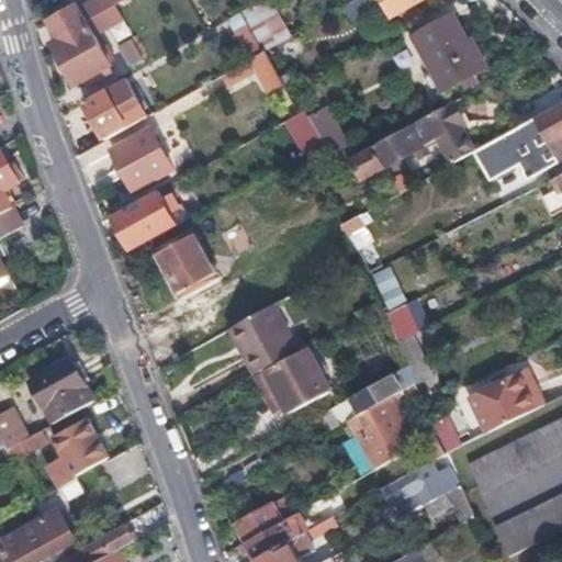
[(124,0),(93,0),(91,2),(89,0),(82,0),(59,14),(69,32),(113,7),(124,0)]
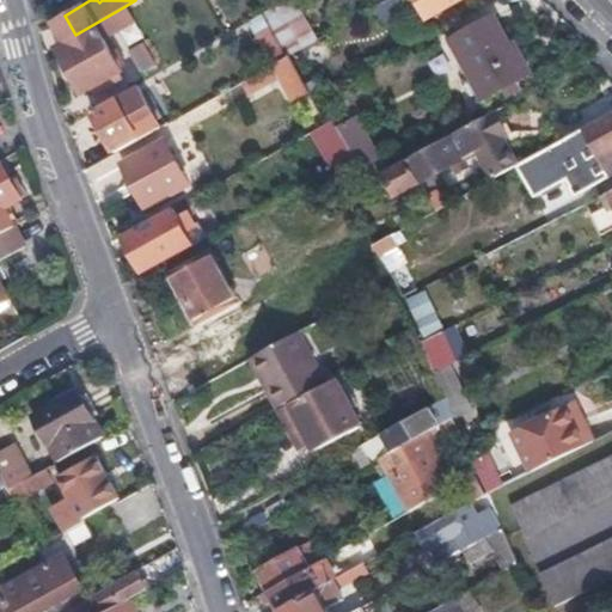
[(279,0),(264,8),(262,10),(270,24),(287,55),(313,40),(291,0),(279,0)]
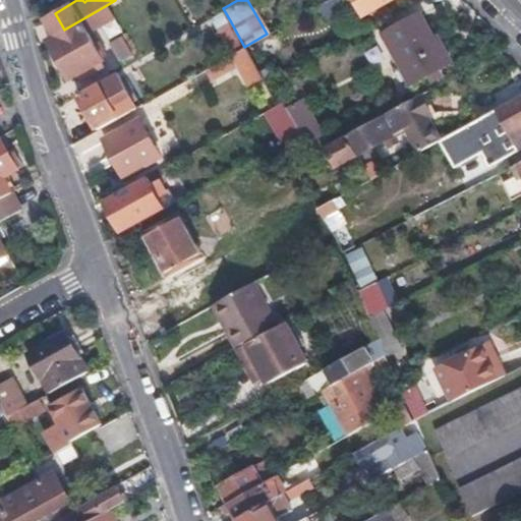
[(64,30),(56,35),(60,42),(52,48),(69,76),(76,73),(78,78),(104,63),(99,56),(103,54),(96,41),(88,31),(111,16),(105,6),(64,30)]
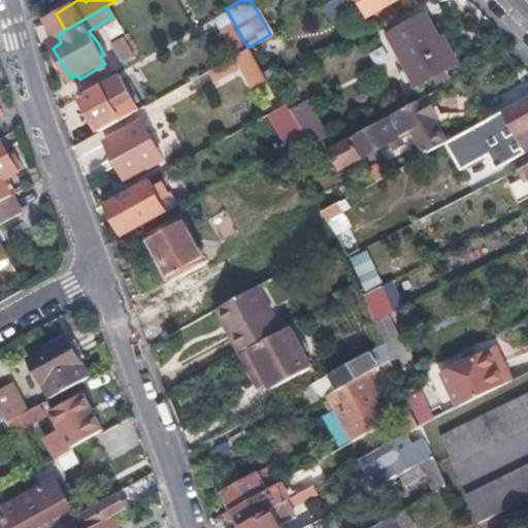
[(434,31),(423,12),(385,34),(413,85),(454,61),(437,29),(434,31)]
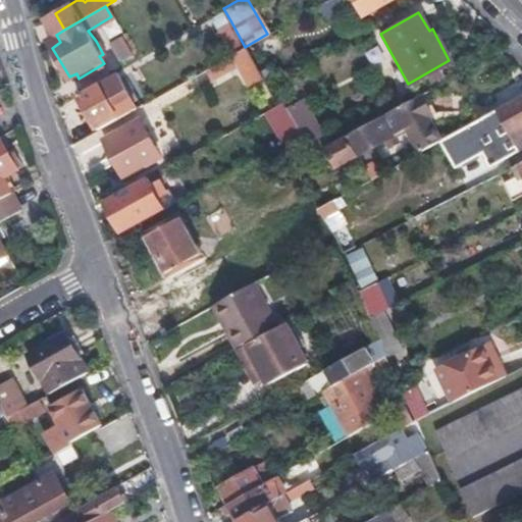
[(64,30),(55,13),(45,19),(56,38),(48,42),(52,48),(60,42),(56,35),(64,30)]
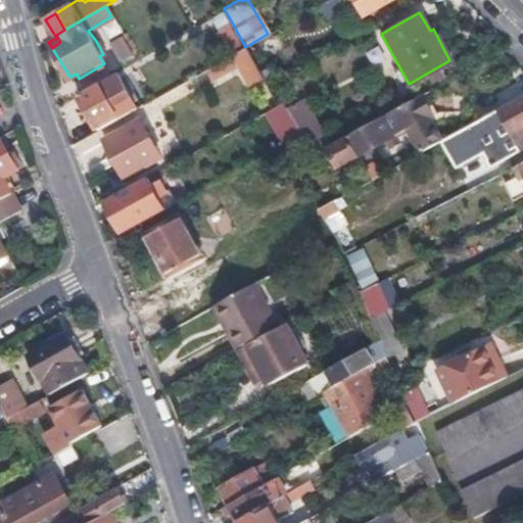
[(218,27),(232,54),(245,47),(231,20),(218,27)]
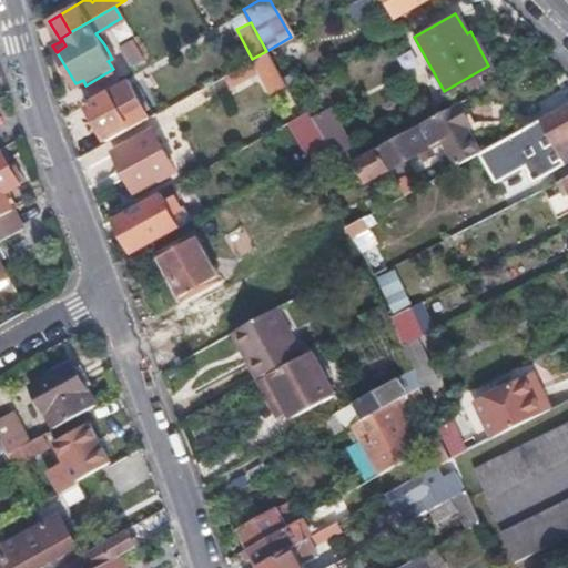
[(145,56),(134,38),(122,44),(132,63),(145,56)]
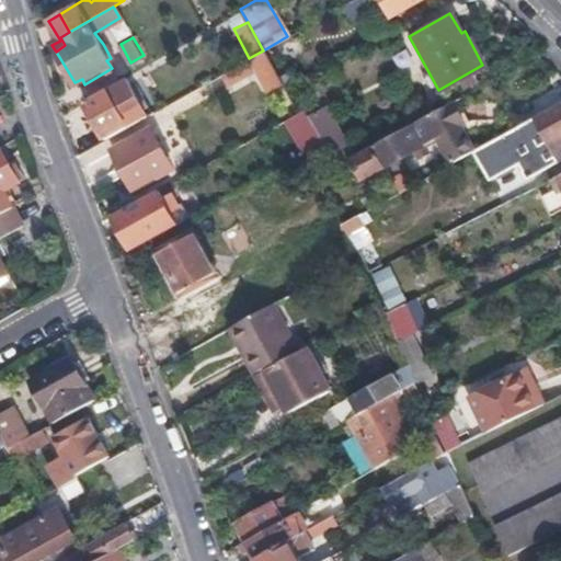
[(103,44),(111,58),(115,56),(107,41),(103,44)]
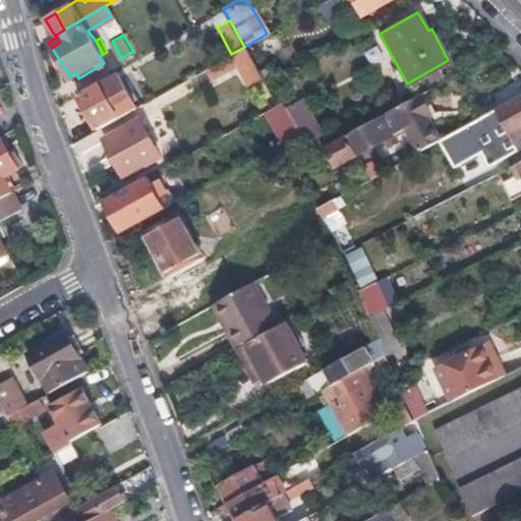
[(231,54),(204,69),(210,82),(238,66),(247,82),(261,76),(244,47),(231,54)]
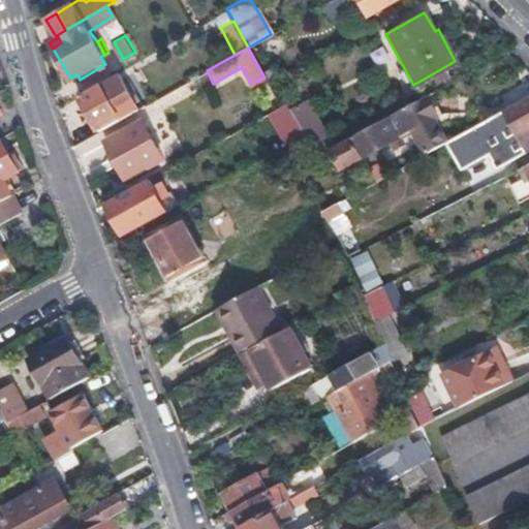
[(79,92),(99,130),(135,110),(114,72),(79,92)]
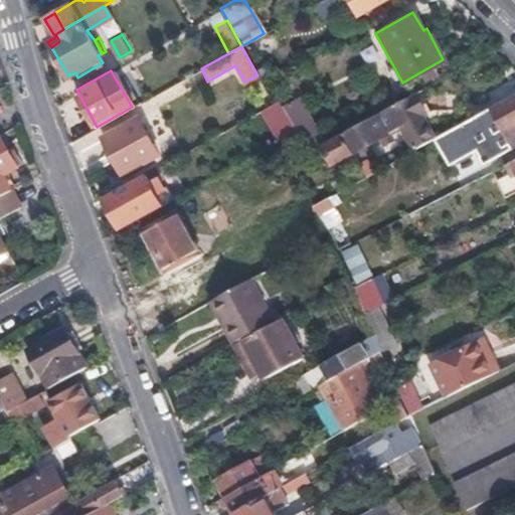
[(401,126),(414,149),(437,138),(424,116),(427,113),(416,92),(343,132),(354,152),(401,126)]
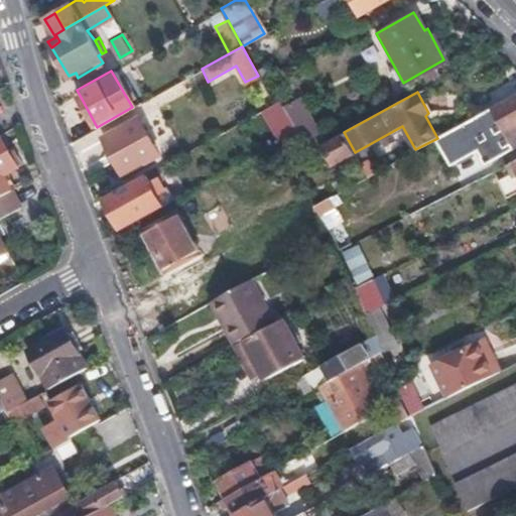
[(515,95),(437,138),(443,150),(501,120),(515,147),(515,95)]
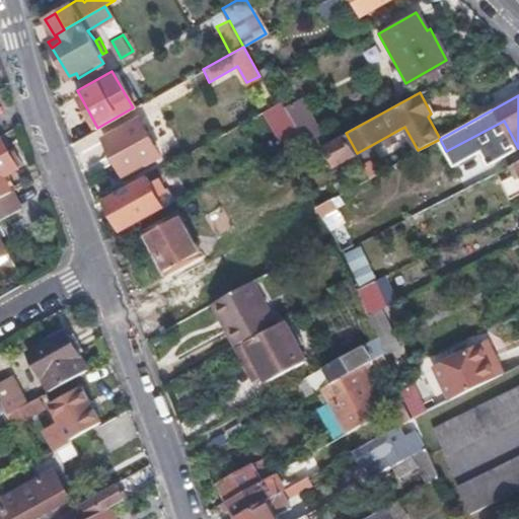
[(283,138),(297,130),(279,99),(274,101),(266,105),(283,138)]
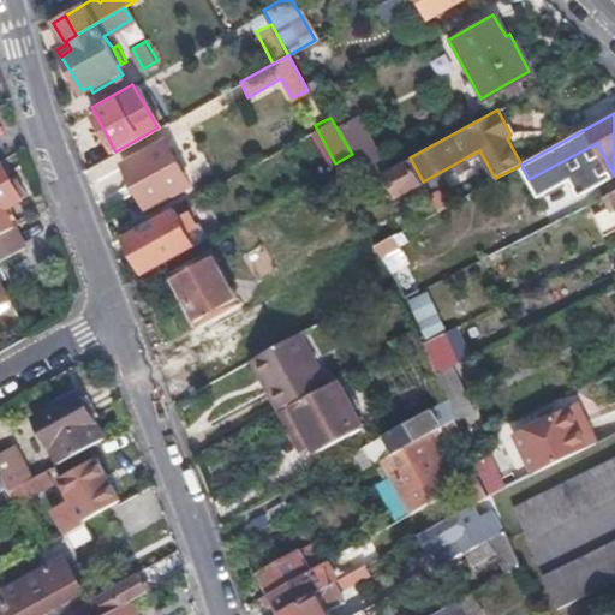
[(165,139),(123,163),(145,203),(186,179),(165,139)]
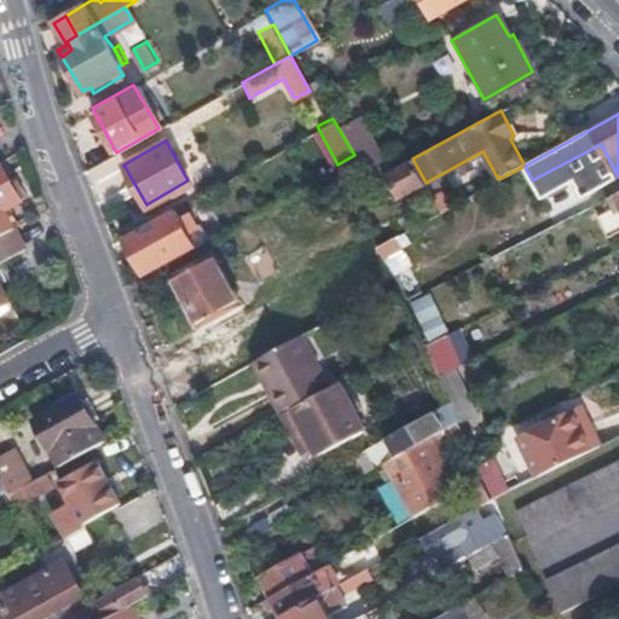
[(398,197),(426,183),(412,158),(369,183),(366,184),(376,202),(395,192),(398,197)]
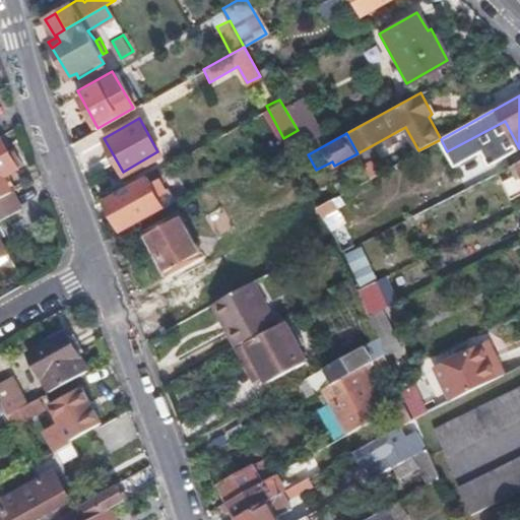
[(0,175),(15,166),(0,138),(0,213),(15,205),(0,177),(0,175)]
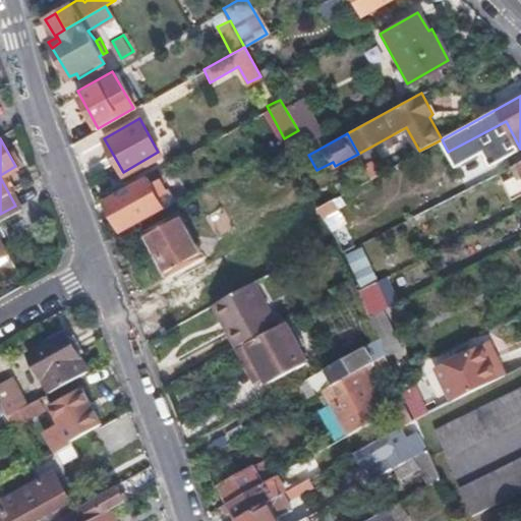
[(469,167),(464,155),(454,160),(460,172),(469,167)]
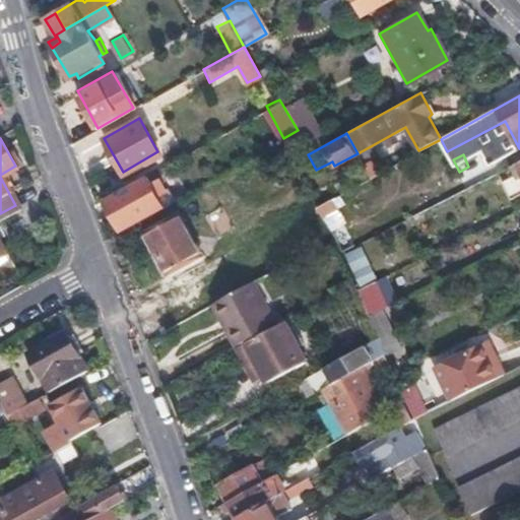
[(102,197),(120,231),(160,207),(143,174),(102,197)]
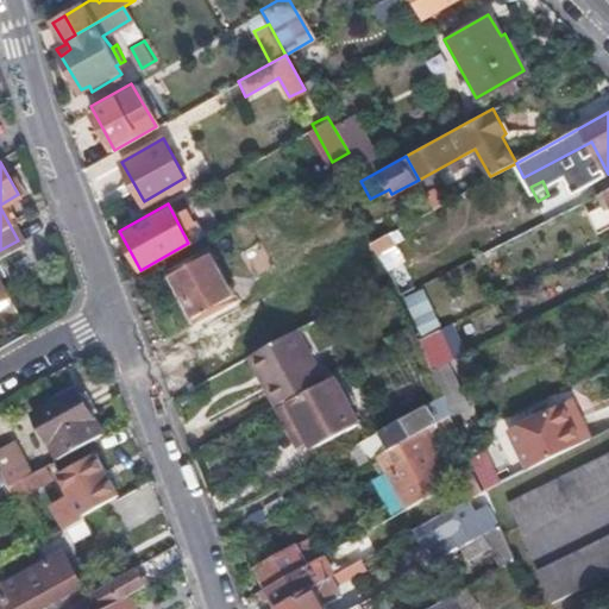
[(389,232),(400,226),(390,211),(380,215),(389,232)]
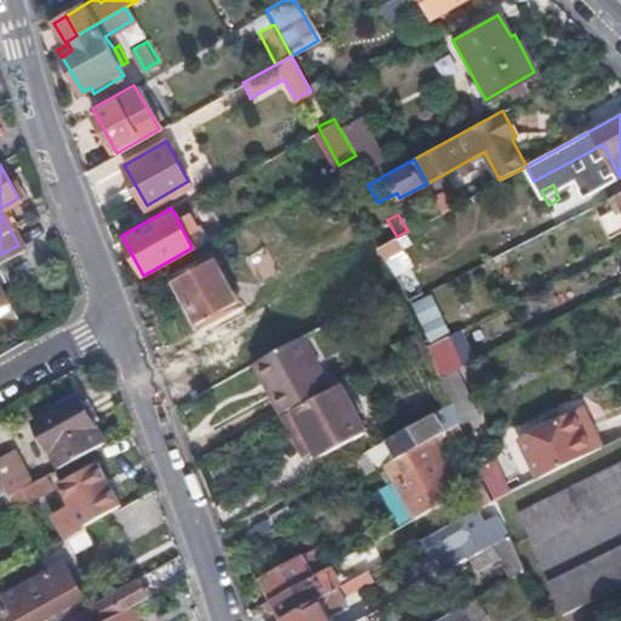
[(403,250),(397,237),(380,248),(385,257),(385,260),(403,250)]
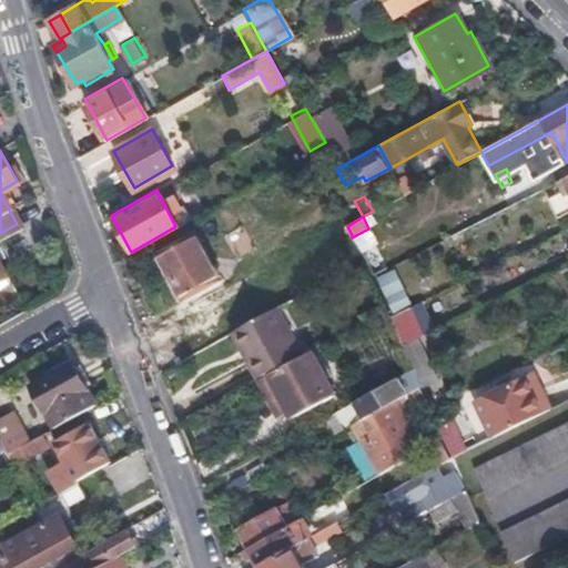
[(347,226),(341,229),(346,239),(352,235),(347,226)]
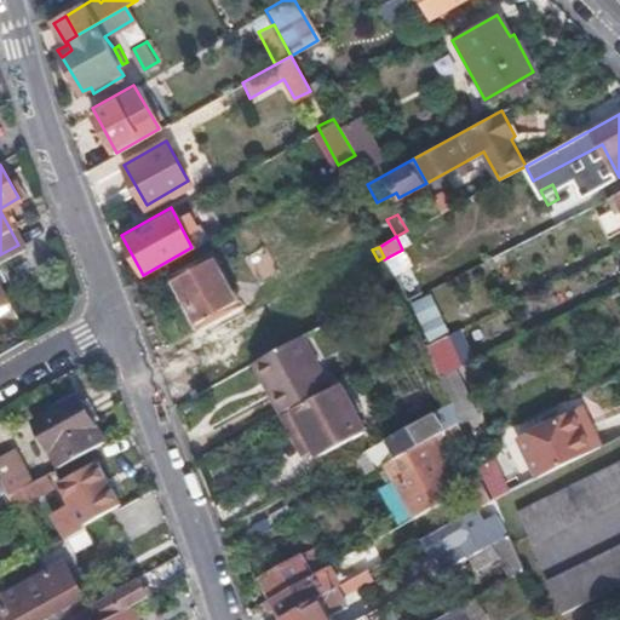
[(210,254),(170,276),(196,326),(236,304),(210,254)]
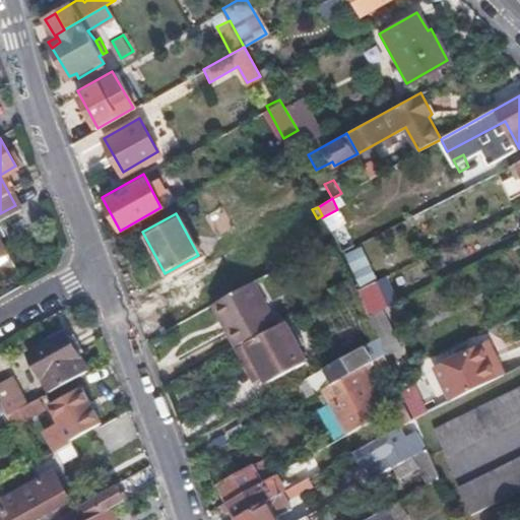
[(363,247),(345,254),(360,285),(376,278),(363,247)]
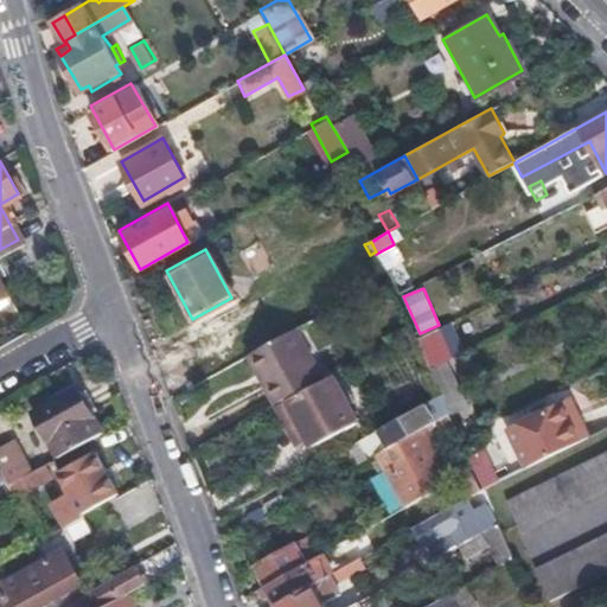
[(257,388),(269,408),(324,379),(298,330),(250,355),(266,383),(257,388)]
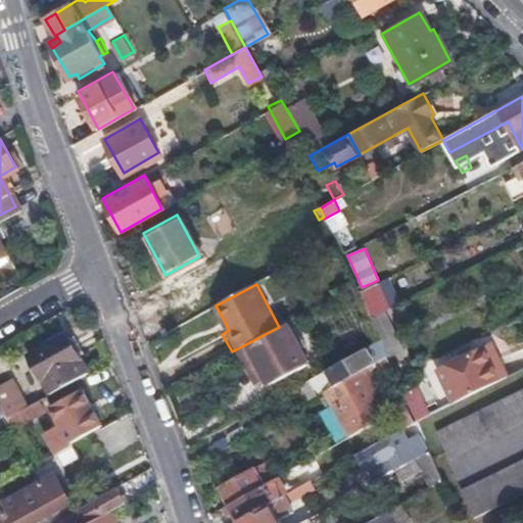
[(363,288),(369,314),(388,310),(382,284),(363,288)]
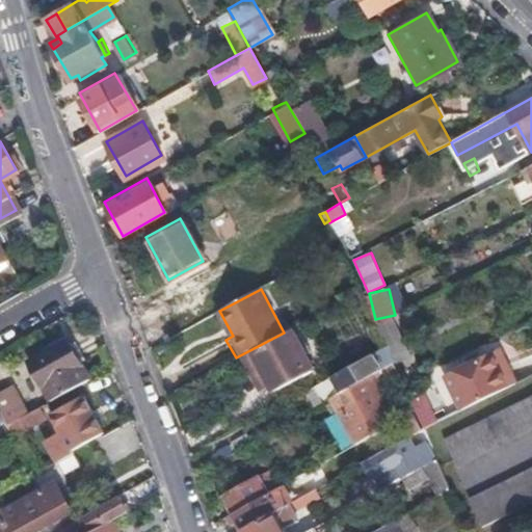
[(219,311),(211,315),(225,340),(233,336),(219,311)]
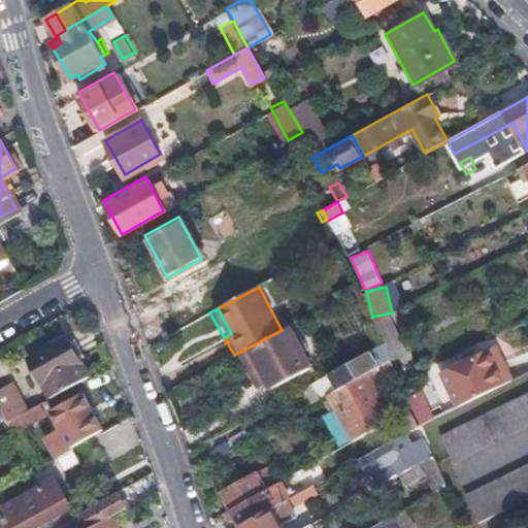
[(285,333),(248,353),(266,385),(269,390),(305,369),(285,333)]
